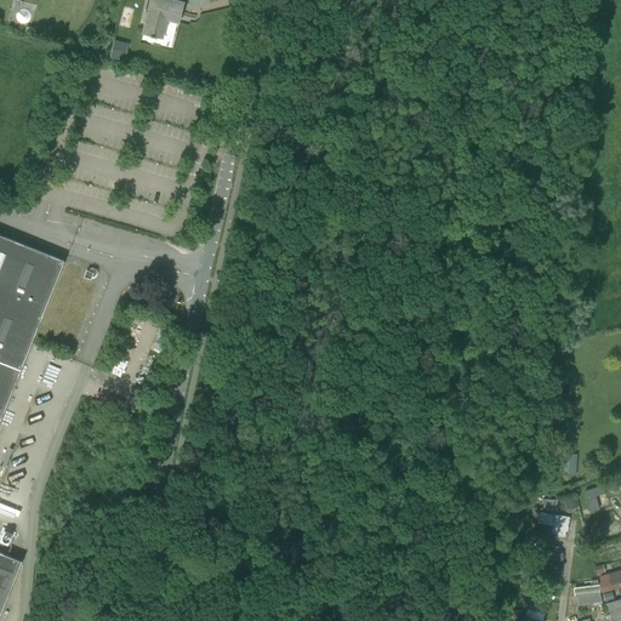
[(175,0),(151,0),(142,34),(163,39),(166,22),(170,12),(181,16),(184,3),(175,0)]
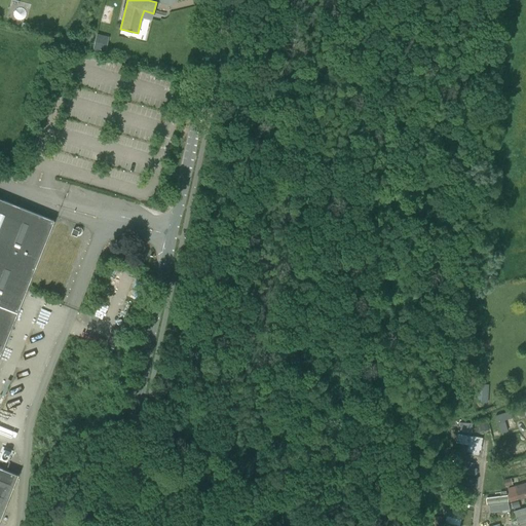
[(105,53),(107,45),(95,42),(92,50),(105,53)]
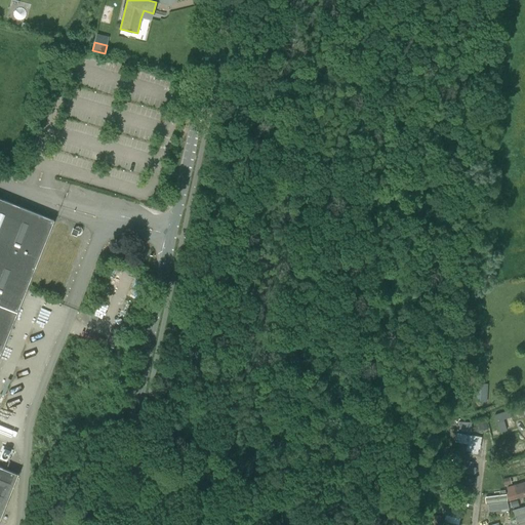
[(0,199),(0,520),(18,475),(0,467),(0,356),(27,289),(28,288),(54,220),(0,199)]
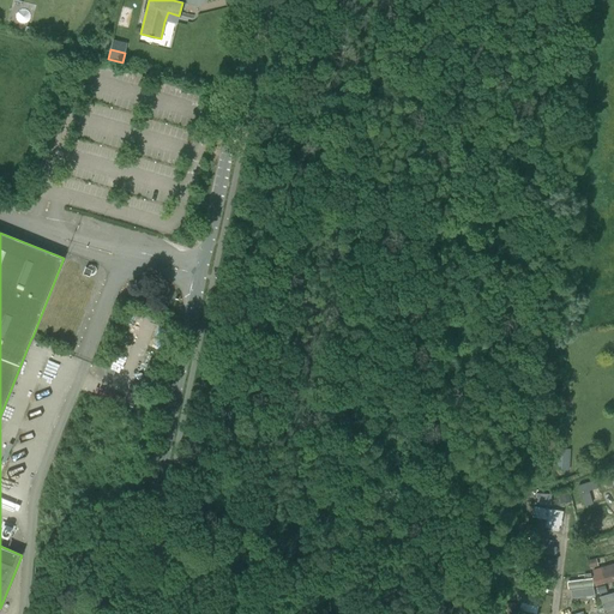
[(83,274),(90,277),(91,275),(92,274),(95,272),(95,271),(95,269),(94,268),(91,266),(90,266),(89,269),(85,268),(83,274)]
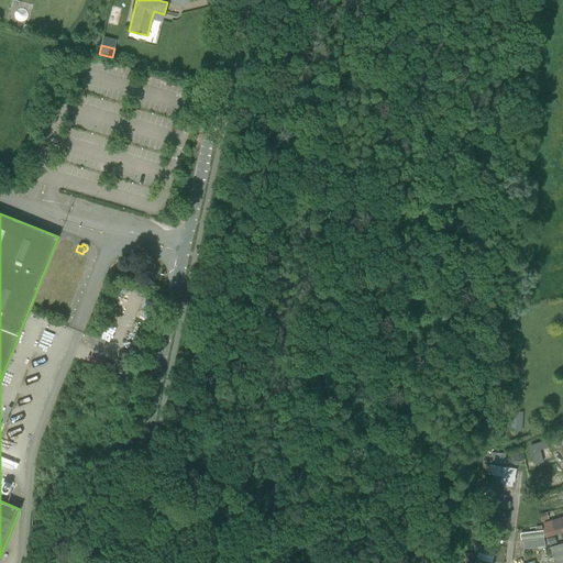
[(522,431),(522,421),(509,421),(509,430),(522,431)]
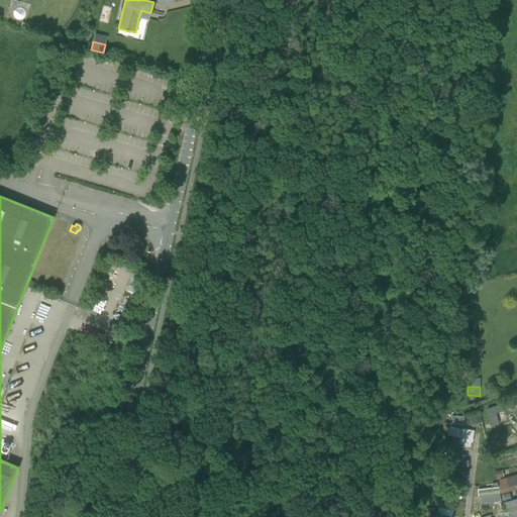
[(512,403),(505,405),(508,414),(516,412),(512,403)]
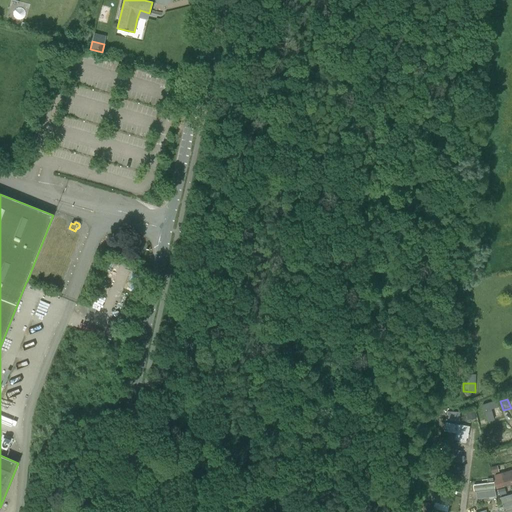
[(497,400),(482,405),(487,422),(494,420),(491,409),(499,407),(497,400)]
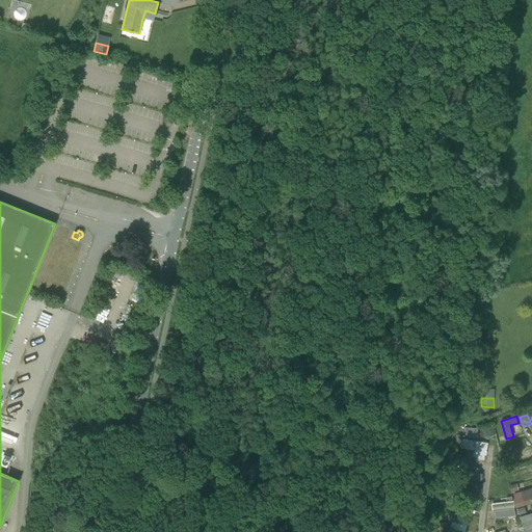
[(493,426),(484,428),(485,437),(495,435),(493,426)]
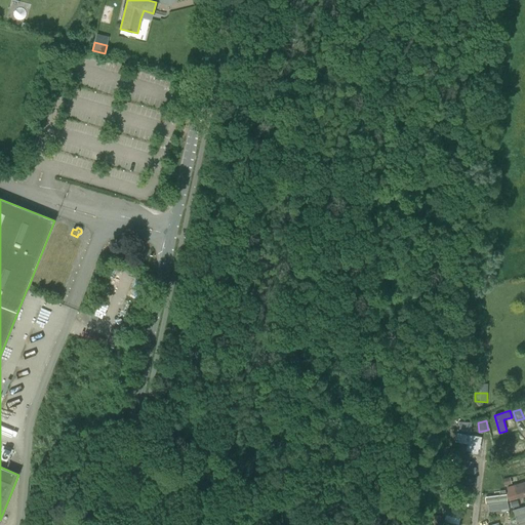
[(457,422),(456,431),(471,432),(471,422),(457,422)]
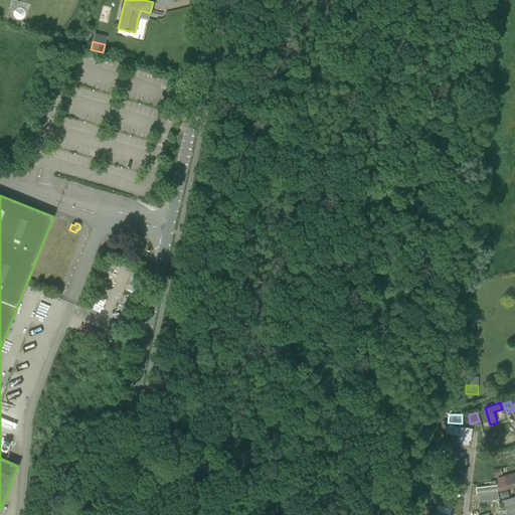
[(448,424),(446,435),(452,436),(452,435),(457,436),(456,442),(464,444),(465,440),(469,441),(471,441),(473,428),(462,426),(448,424)]
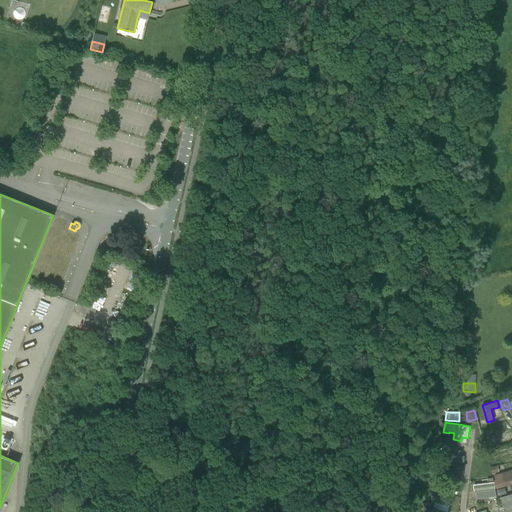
[(493,445),(509,441),(507,435),(503,436),(502,432),(492,434),(494,439),(491,440),(491,439),(483,441),(485,450),(493,447),(493,445)]
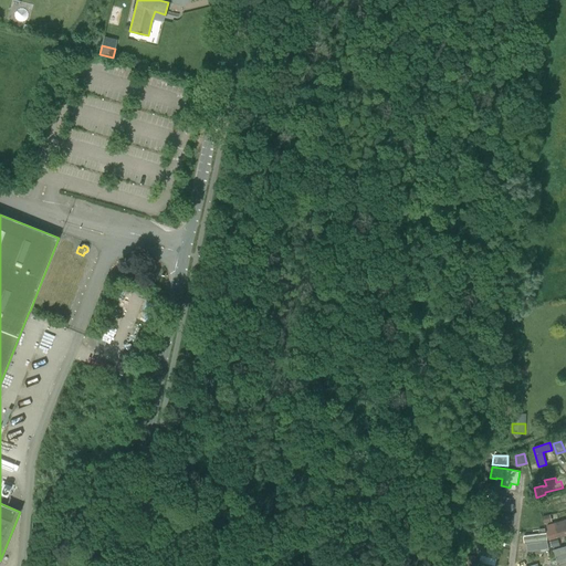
[(565,495),(549,500),(553,512),(554,512),(554,513),(565,510),(565,495)]
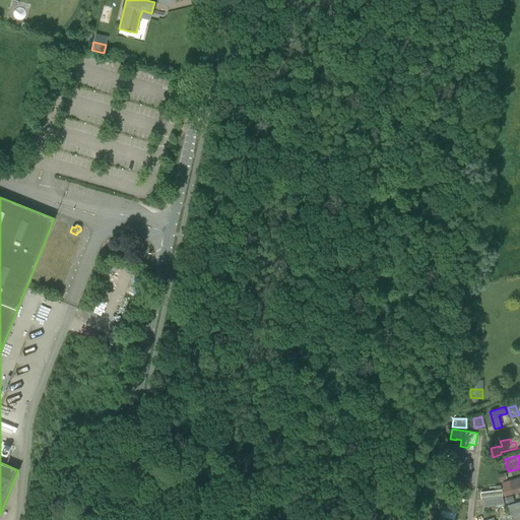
[(449,458),(448,466),(469,470),(470,463),(467,462),(468,458),(458,456),(457,460),(449,458)]
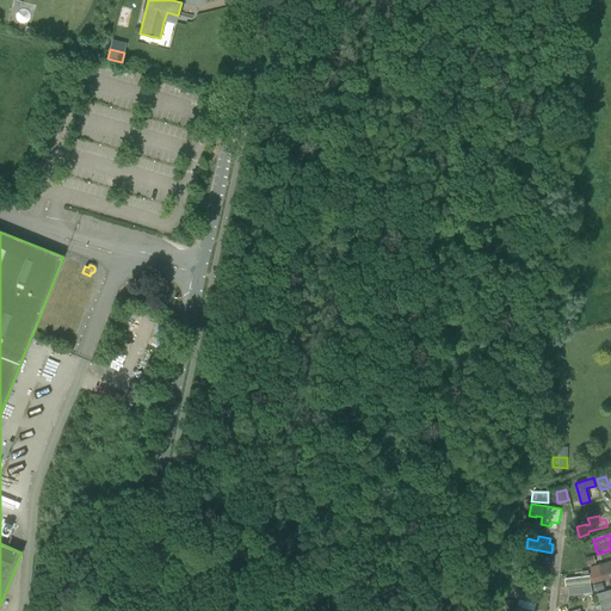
[(523,547),(520,556),(529,557),(531,549),(523,547)]
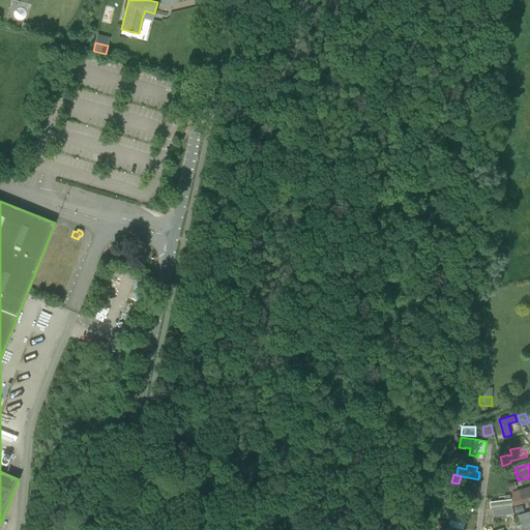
[(514,482),(507,484),(509,491),(517,489),(514,482)]
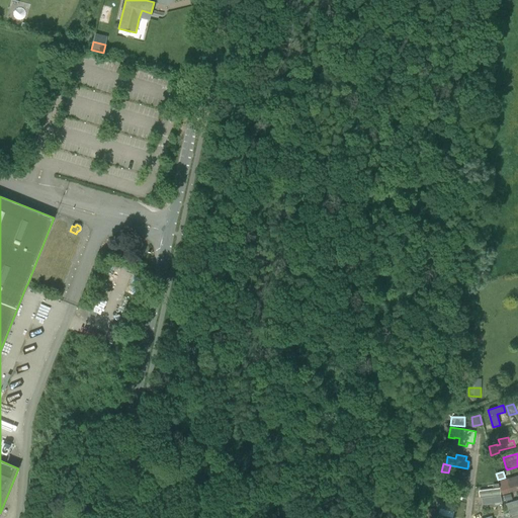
[(499,486),(501,495),(517,489),(517,475),(498,481),(500,486),(499,486)]
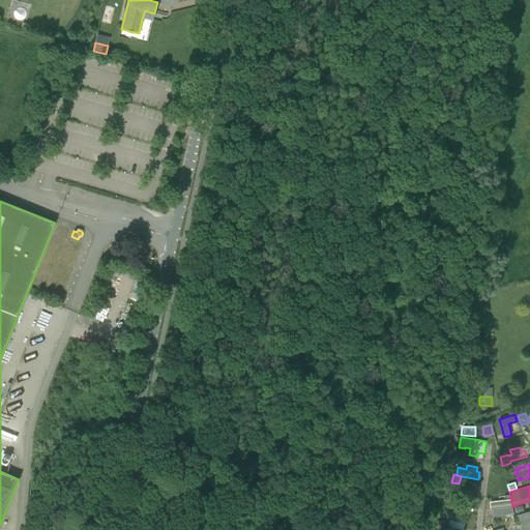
[(477,498),(474,497),(475,495),(458,492),(457,501),(476,504),(477,498)]
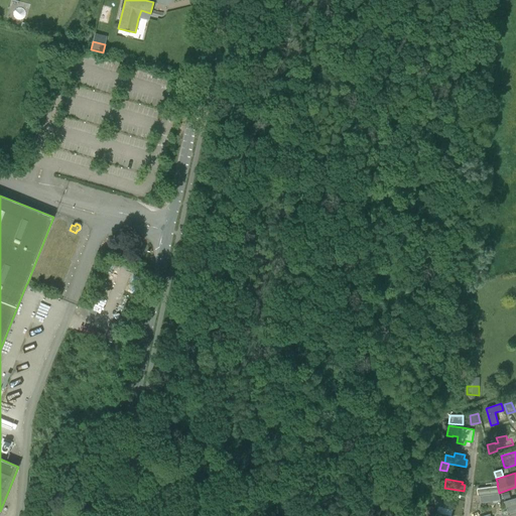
[(496,482),(491,483),(491,486),(478,488),(479,495),(497,493),(496,482)]
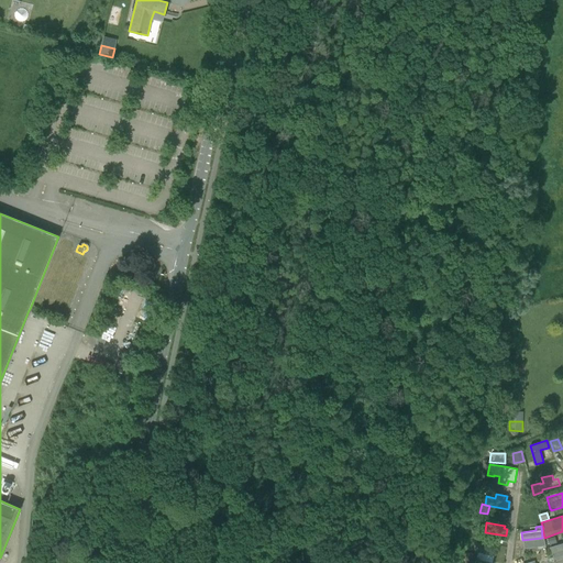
[(476,543),(475,551),(494,555),(496,554),(497,550),(496,548),(476,543)]
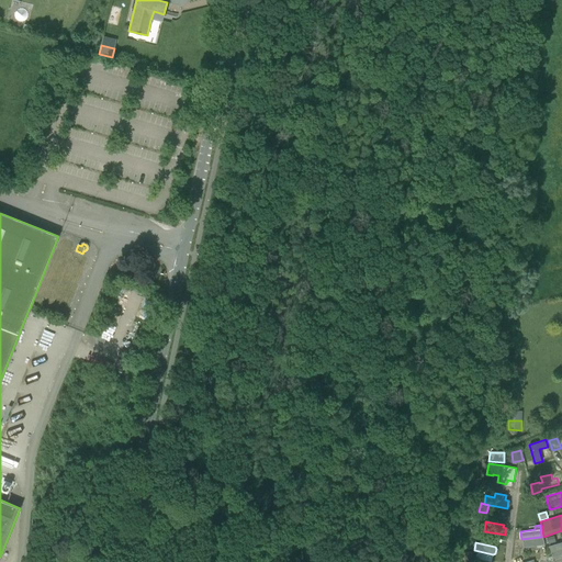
[(561,542),(561,543),(549,547),(552,560),(561,557),(561,542)]
